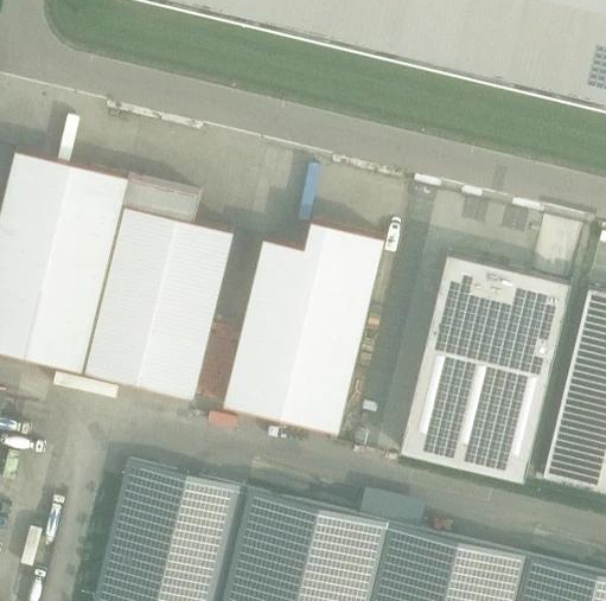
[(0,353),(81,373),(128,179),(17,152),(0,218),(0,353)]
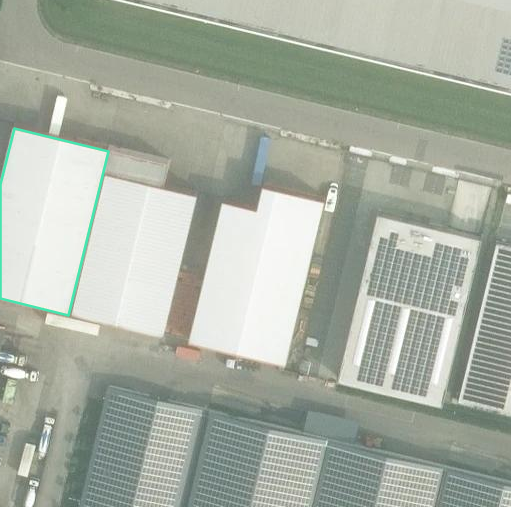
[(196,197),(163,189),(169,165),(108,151),(68,315),(162,338),(196,197)]
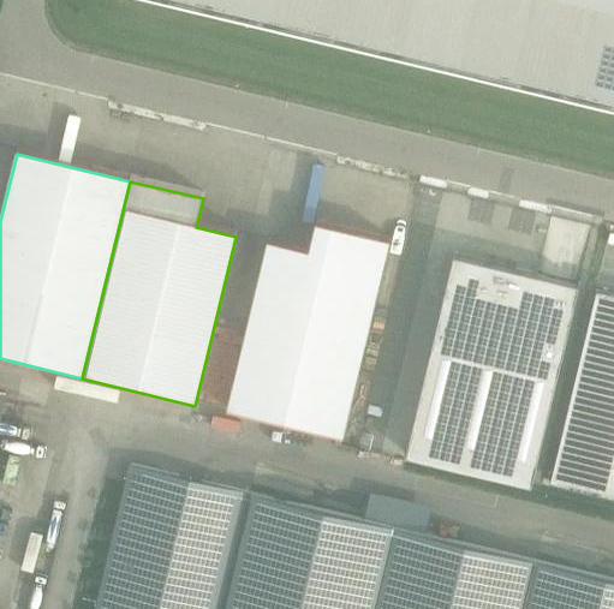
[(309,261),(267,250),(227,413),(339,441),(387,248),(316,231),(309,261)]
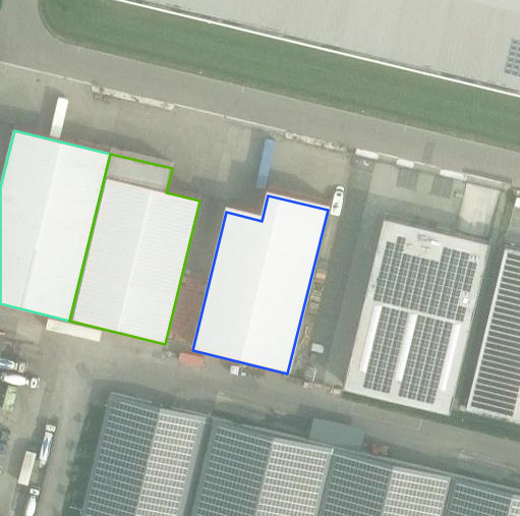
[(384,219),(343,390),(345,390),(450,415),(450,413),(451,411),(490,244),(488,244),(384,219)]
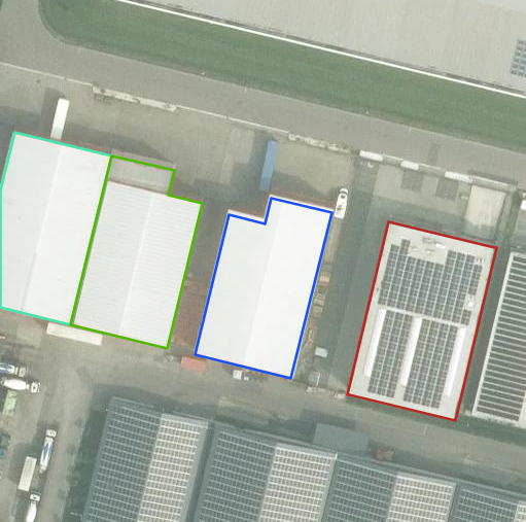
[(525,256),(510,253),(469,421),(525,435),(525,256)]
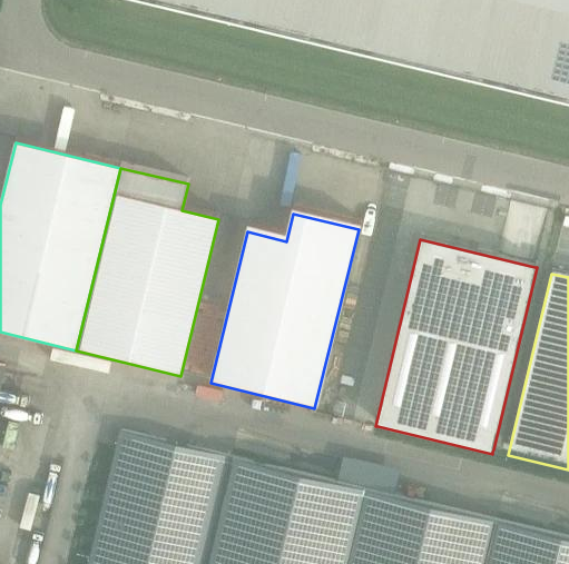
[(120,434),(89,563),(568,563),(568,541),(493,523),(392,498),(399,473),(369,466),(342,459),(336,485),(233,461),(120,434)]
